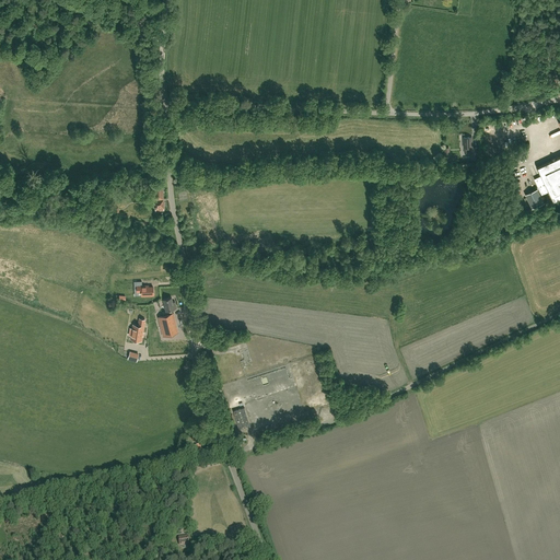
[(473,159),(477,159),(477,148),(473,148),(473,137),(464,138),(464,148),(465,148),(465,153),(473,153),(473,159)]
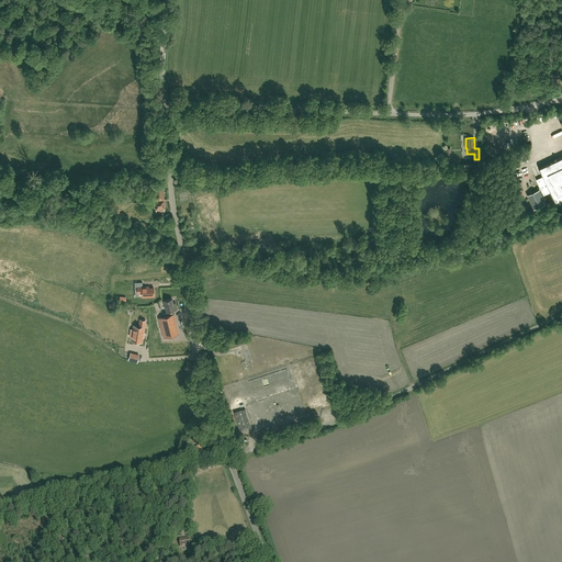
[(543,177),(537,179),(544,195),(550,192),(555,204),(561,201),(561,200),(561,156),(559,158),(559,157),(553,159),(553,160),(539,167),(543,177)]
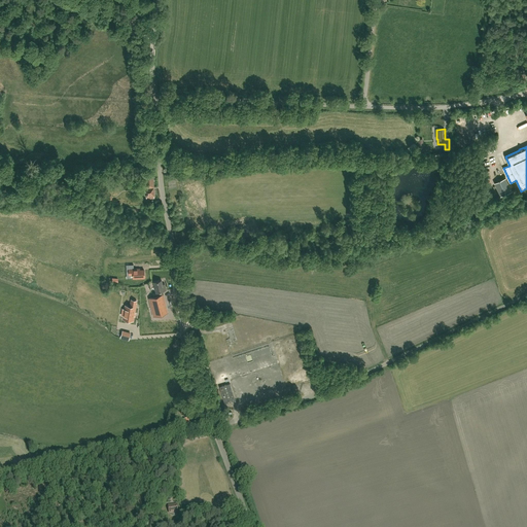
[(146,182),(142,183),(143,187),(148,186),(148,188),(153,187),(153,174),(152,172),(146,172),(146,182)]
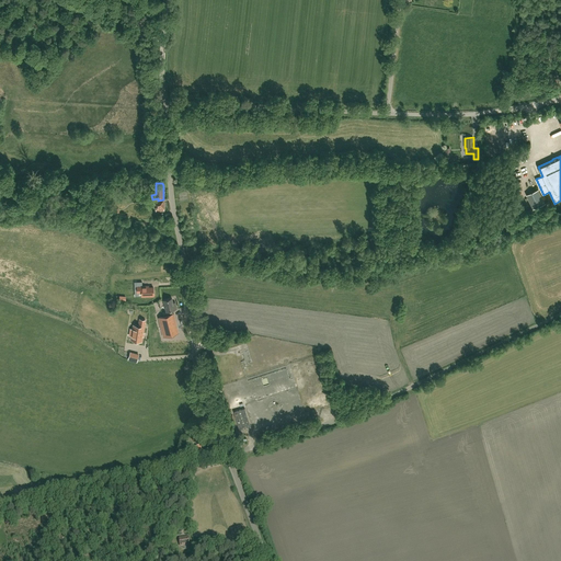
[(538,190),(527,195),(534,209),(546,204),(538,190)]
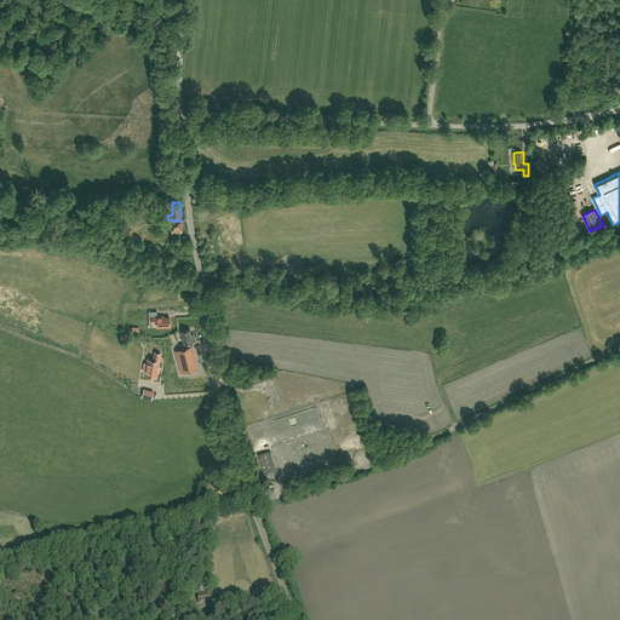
[(174,219),(168,220),(168,223),(172,223),(173,230),(172,230),(172,234),(182,233),(181,220),(174,222),(174,219)]
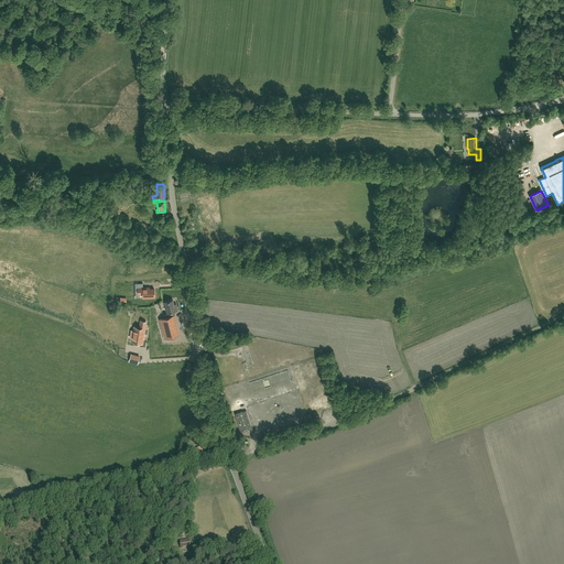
[(142,297),(154,297),(154,289),(150,289),(150,288),(138,288),(138,294),(142,293),(142,297)]
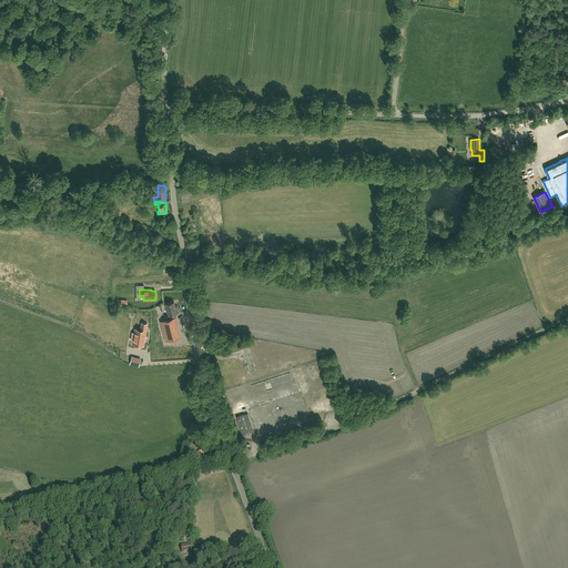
[(174,314),(179,313),(178,306),(175,306),(174,302),(165,304),(169,315),(170,315),(171,320),(161,322),(165,341),(181,337),(175,317),(174,314)]
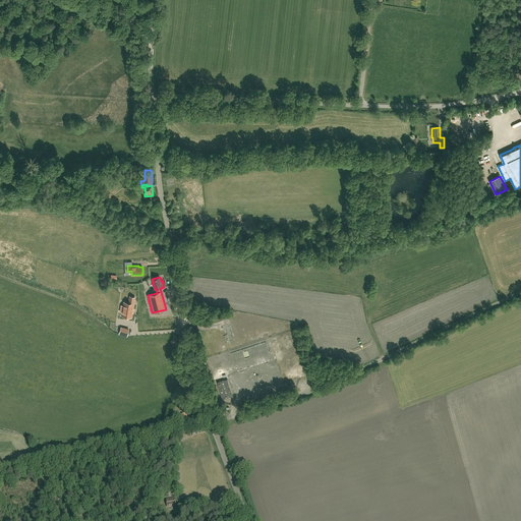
[(122,312),(121,315),(131,317),(133,303),(134,297),(129,296),(128,302),(123,302),(123,305),(123,307),(124,307),(124,311),(122,311),(122,312)]
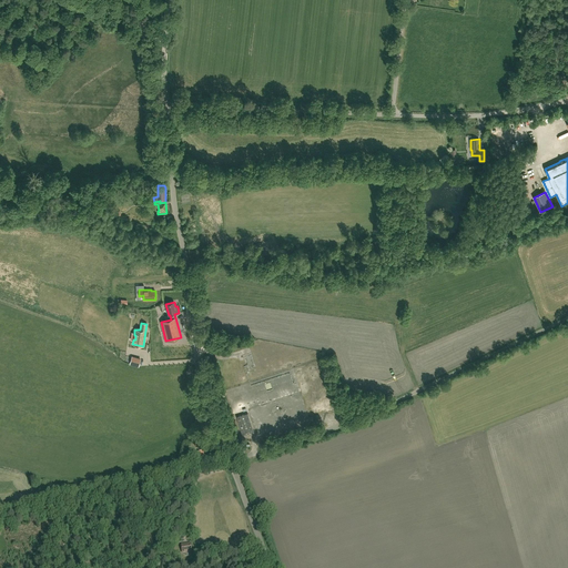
[(323,415),(331,423),(336,417),(334,415),(336,413),(331,407),(323,415)]
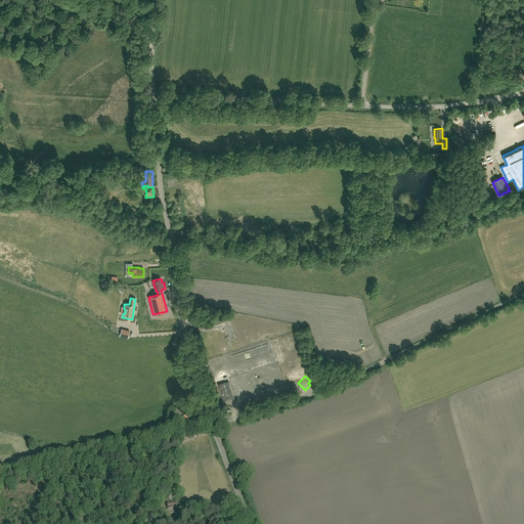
[(223,401),(234,398),(228,381),(218,385),(223,401)]
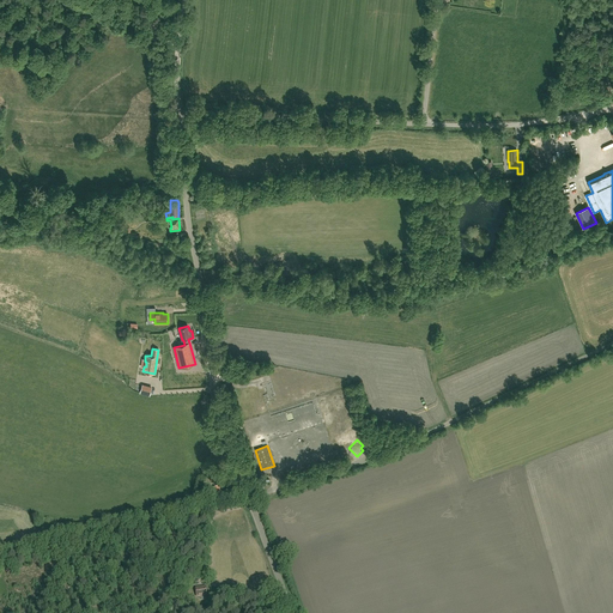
[(223,501),(220,493),(219,487),(211,490),(212,496),(211,496),(212,502),(223,501)]
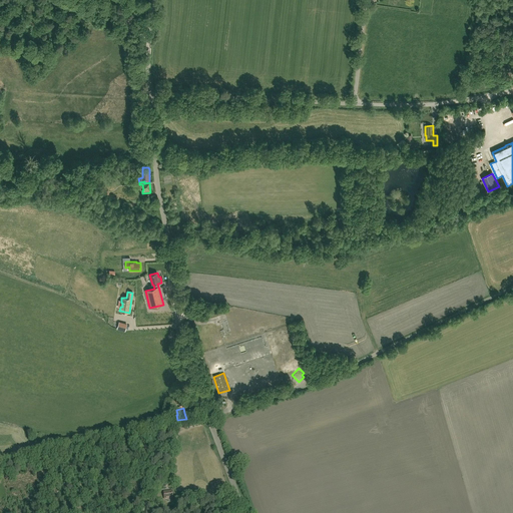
[(172,499),(172,496),(171,491),(163,492),(164,497),(164,500),(172,499)]
